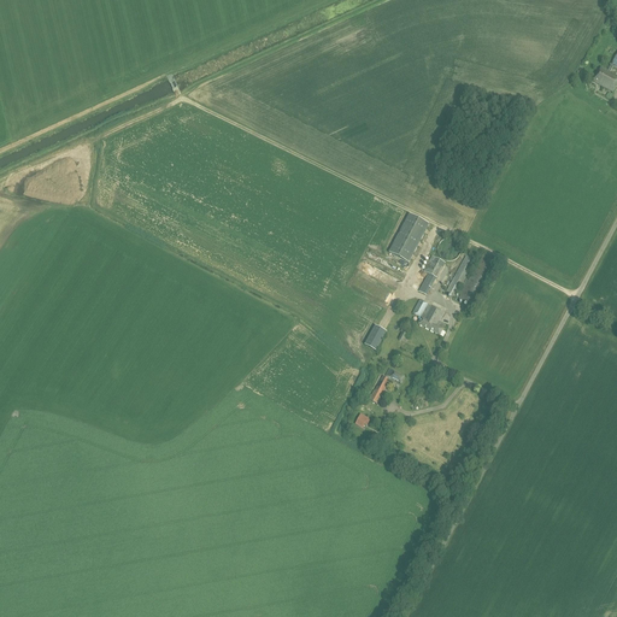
[(593,82),(613,93),(616,84),(616,76),(610,72),(613,68),(616,69),(616,54),(615,59),(607,71),(601,68),(593,82)]
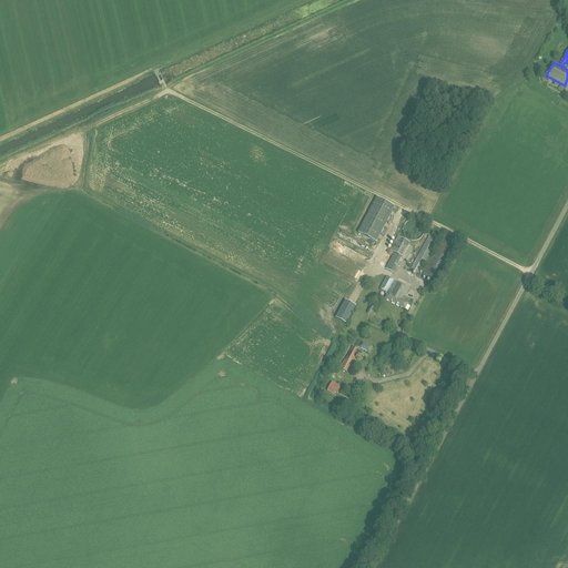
[(358,233),(377,243),(395,208),(377,198),(358,233)]
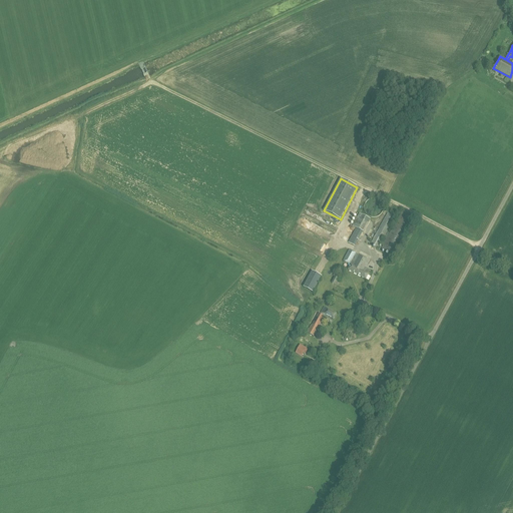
[(365,205),(364,206),(364,207),(364,208),(364,209),(365,210),(365,211),(366,212),(366,213),(367,214),(368,215),(369,216),(370,216),(371,217),(372,217),(373,217),(374,217),(375,217),(376,217),(377,217),(378,216),(379,216),(380,215),(380,214),(381,214),(382,213),(382,212),(383,211),(383,210),(383,209),(383,208),(383,207),(383,206),(383,205),(383,204),(382,203),(382,202),(381,202),(381,201),(380,200),(379,199),(378,199),(377,199),(377,198),(376,198),(375,198),(374,198),(373,198),(372,198),(371,198),(370,199),(369,199),(369,200),(368,200),(367,201),(366,202),(366,203),(365,203),(365,204),(365,205)]
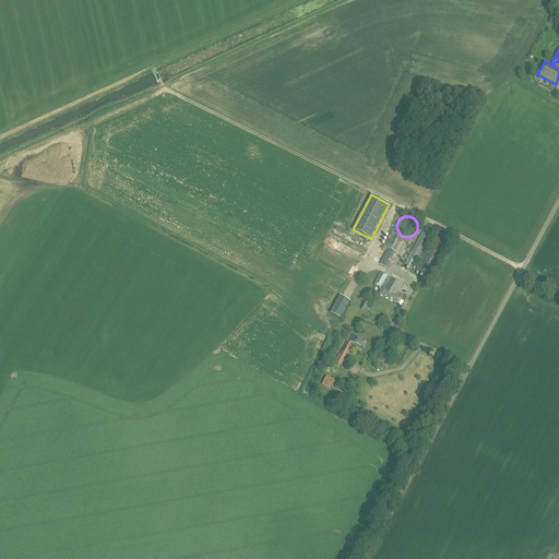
[(415,272),(430,280),(454,237),(439,228),(425,254),(421,253),(431,237),(423,232),(406,260),(404,265),(413,270),(415,266),(417,268),(415,272)]
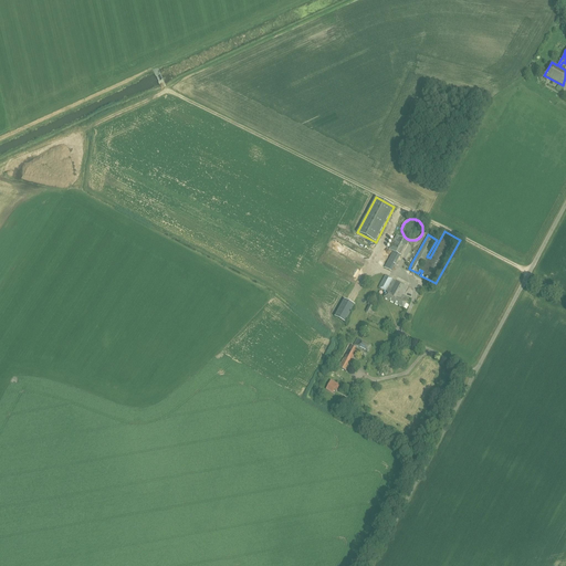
[(384,268),(391,272),(400,255),(401,257),(409,242),(396,236),(388,249),(392,252),(384,268)]
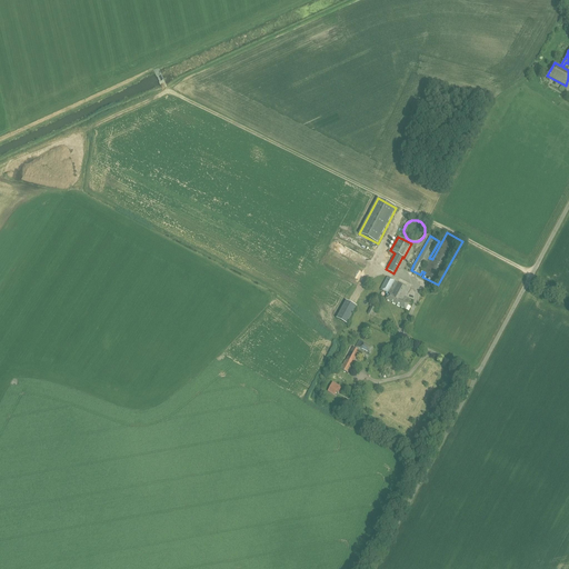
[(386,299),(406,310),(409,305),(408,303),(410,299),(406,297),(409,289),(387,277),(380,289),(389,293),(386,299)]
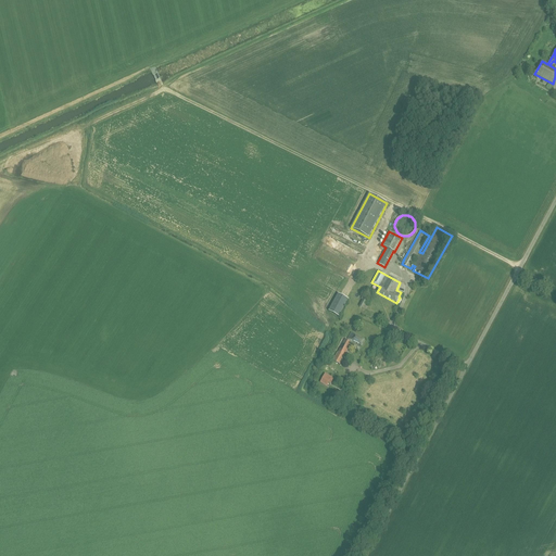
[(328,311),(339,316),(349,300),(338,294),(328,311)]
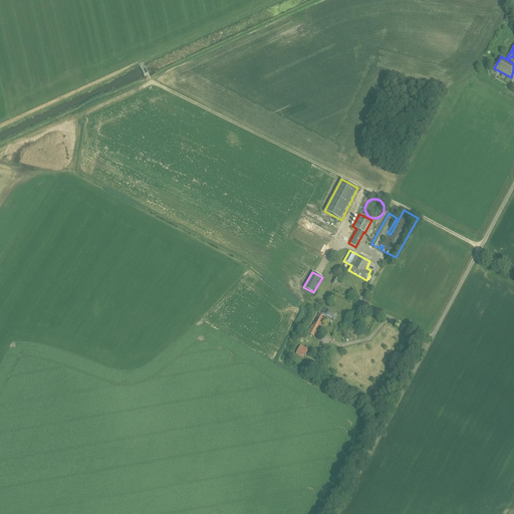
[(332,283),(336,285),(340,276),(336,274),(332,283)]
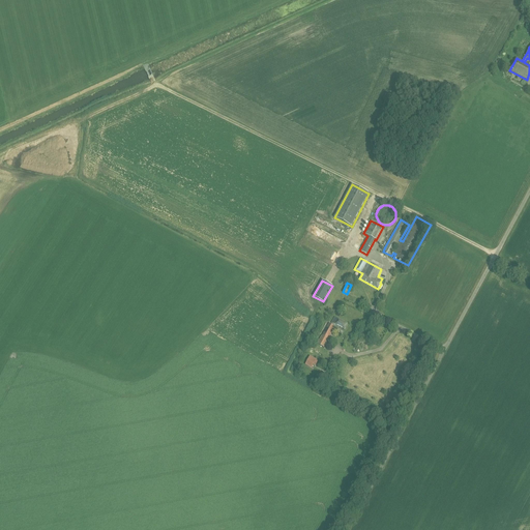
[(335,325),(345,330),(347,324),(334,318),(331,323),(335,325)]
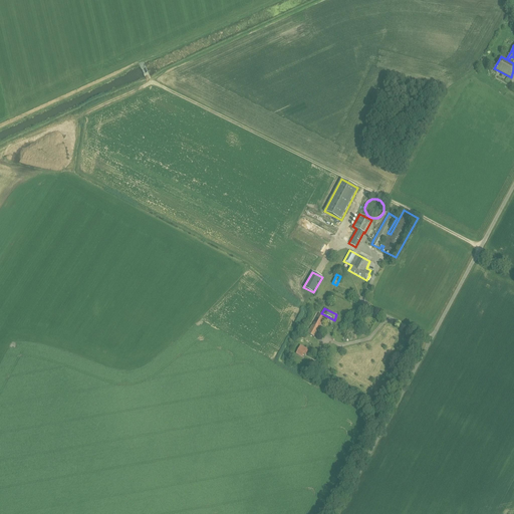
[(309,332),(315,335),(318,330),(324,317),(318,314),(309,332)]
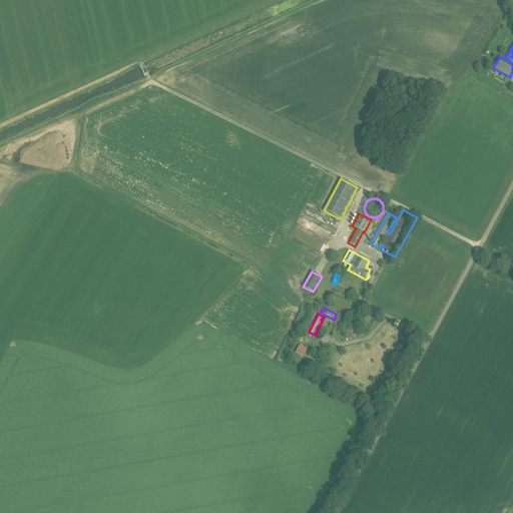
[(296,354),(302,357),(304,353),(306,354),(309,349),(306,348),(300,345),(296,354)]
